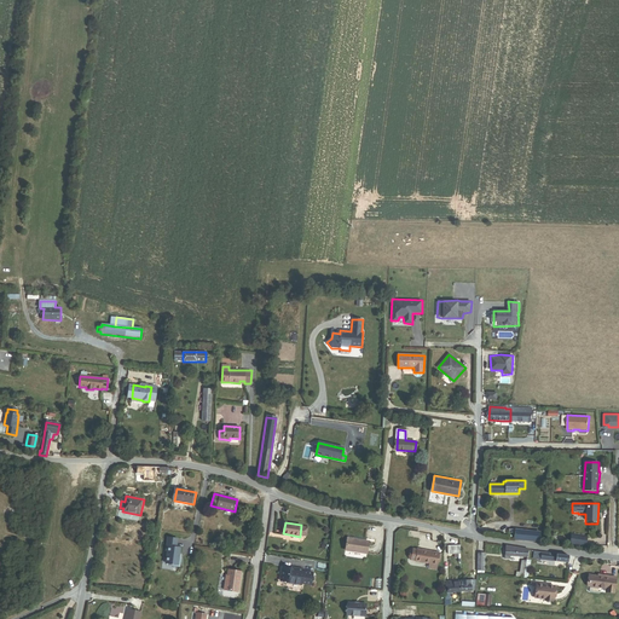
[(539,541),(541,539),(541,532),(510,530),(509,538),(539,541)]
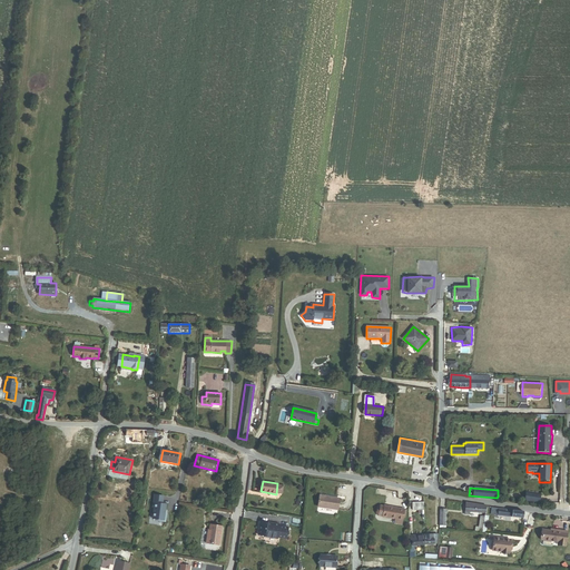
[(164,497),(154,494),(151,509),(153,509),(150,520),(165,522),(167,512),(165,511),(166,504),(163,504),(164,497)]
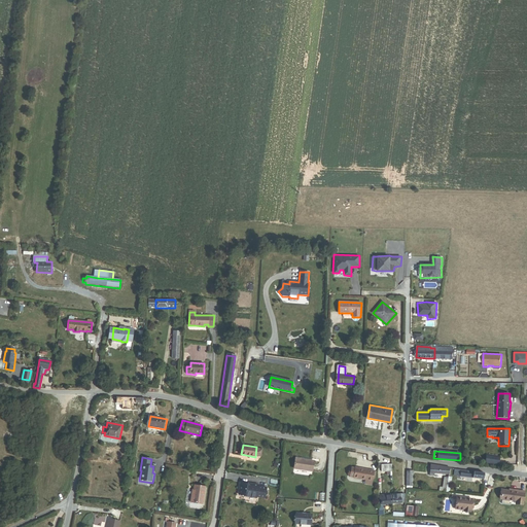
[(295,458),(293,468),(312,471),(314,461),(295,458)]
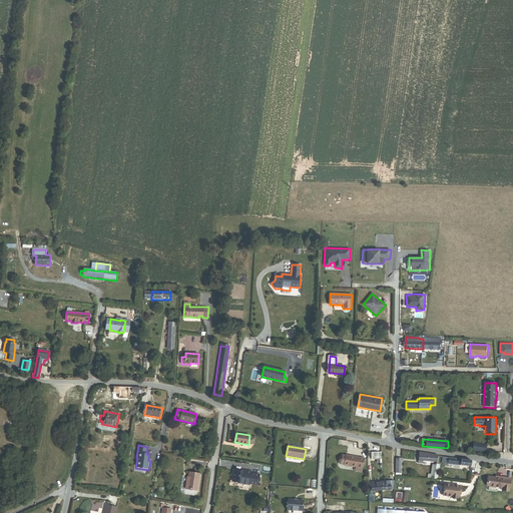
[(423,464),(424,460),(437,462),(437,461),(438,456),(438,454),(420,451),(419,463),(423,464)]
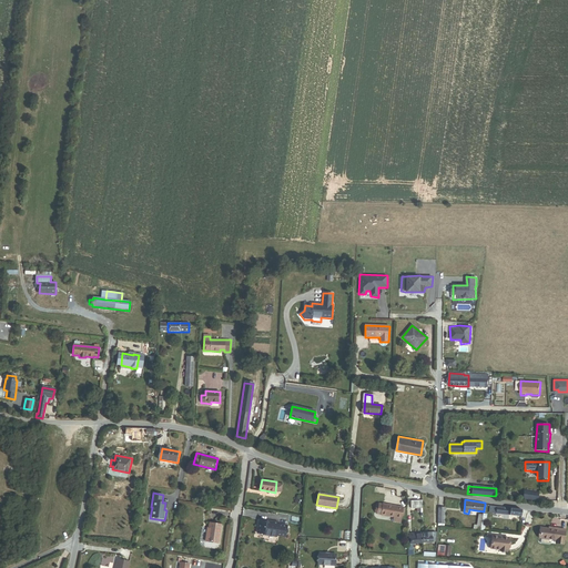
[(404,516),(405,507),(403,507),(383,504),(381,515),(394,517),(393,521),(401,523),(402,516),(404,516)]
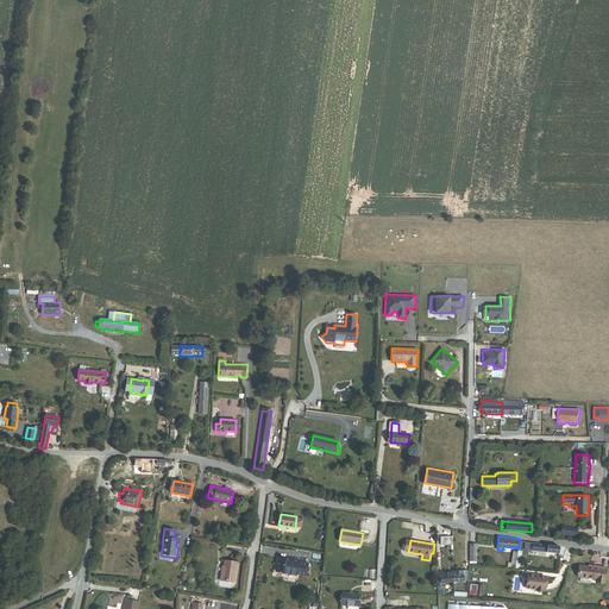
[(559,553),(559,546),(526,542),(525,551),(559,553)]
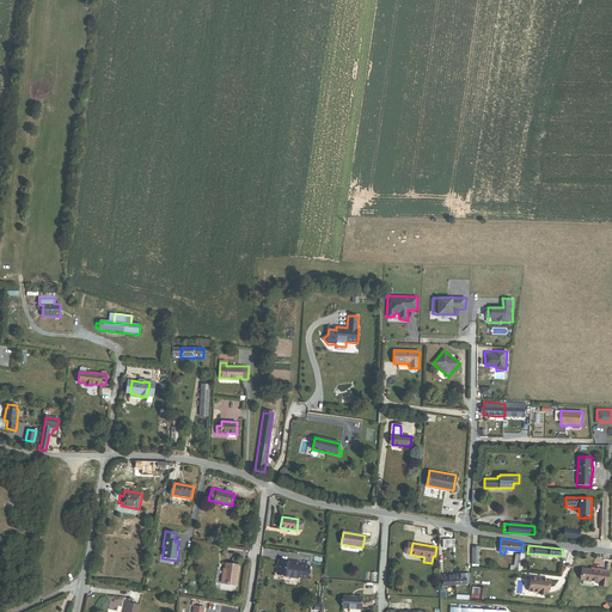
[(308,579),(310,564),(300,563),(300,564),(287,562),(287,561),(279,561),(277,574),(286,575),(285,576),(298,579),(298,577),(308,579)]
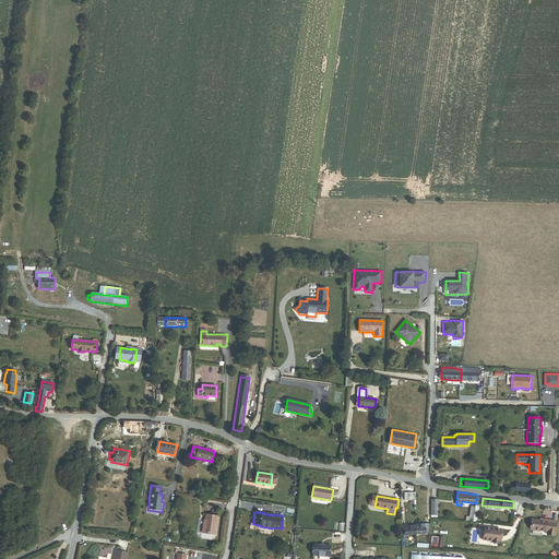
[(215,535),(217,516),(206,514),(205,520),(204,520),(202,533),(215,535)]
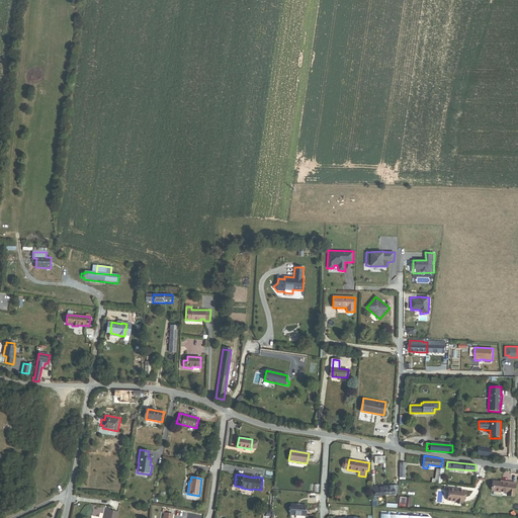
[(514,495),(515,483),(504,482),(504,483),(500,482),(494,481),(492,491),(494,491),(493,495),(501,496),(501,492),(507,493),(506,494),(514,495)]
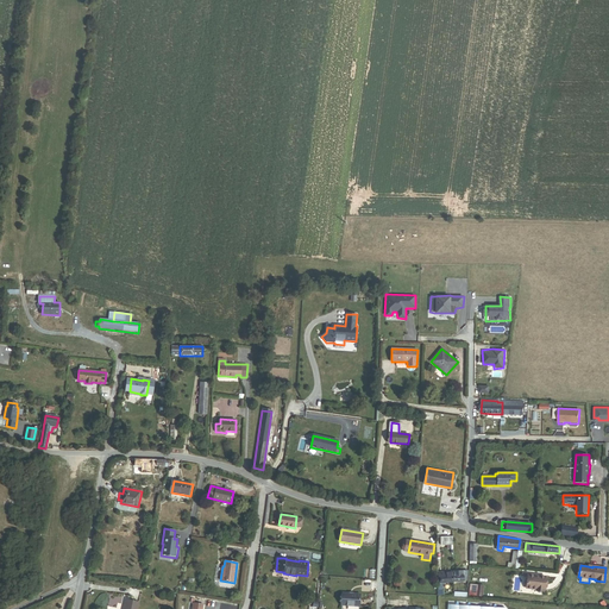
[(468,582),(468,571),(454,571),(453,572),(454,582),(468,582)]
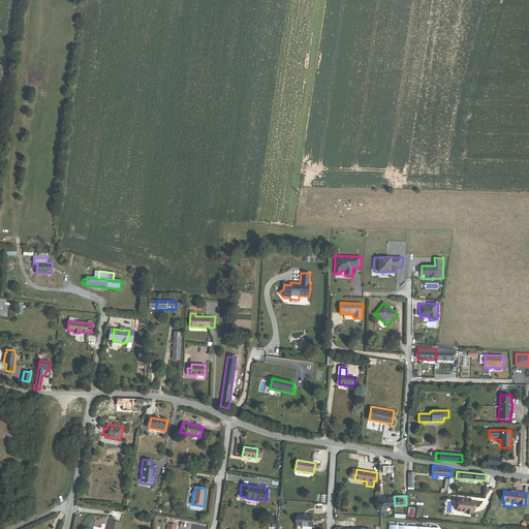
[(384,506),(395,505),(394,497),(381,497),(381,506),(384,506)]
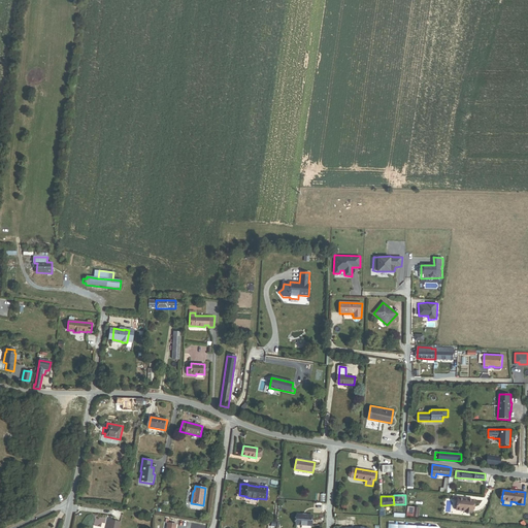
[(471,513),(473,500),(458,498),(456,510),(464,512),(464,513),(471,513)]
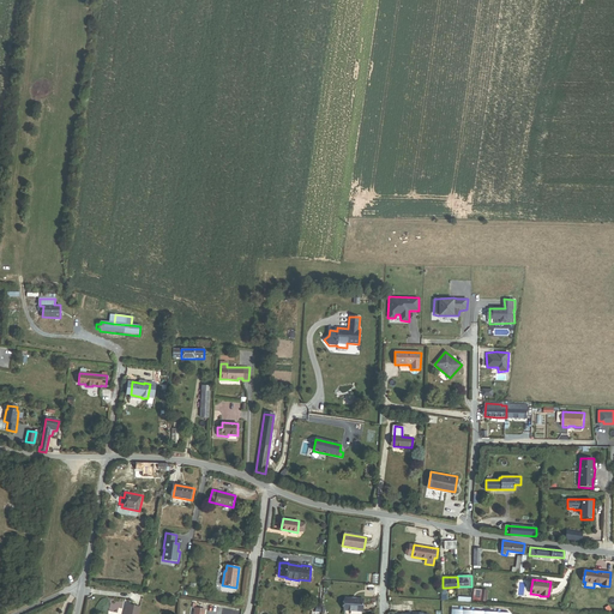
[(345,597),(344,611),(362,612),(363,599),(345,597)]
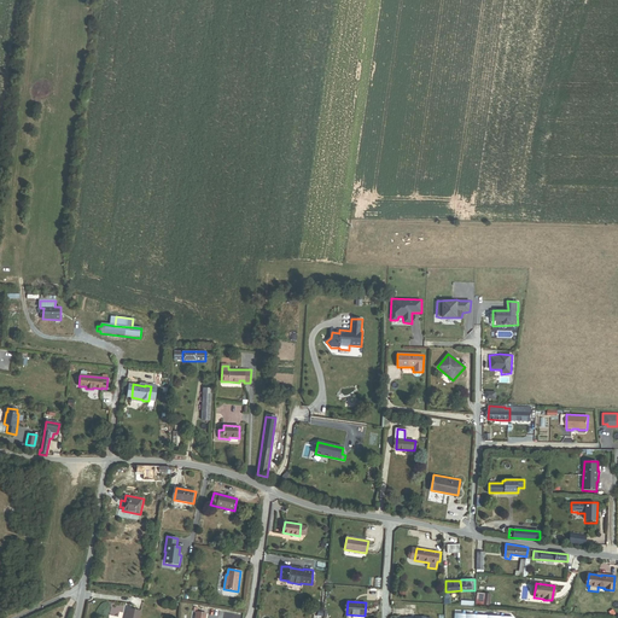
All buildings are outlined.
